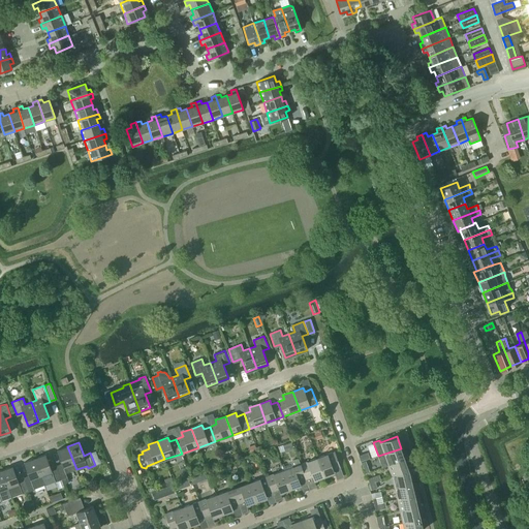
[(76,469),(67,446),(57,450),(62,463),(56,466),(61,479),(63,484),(68,481),(66,473),(76,469)]
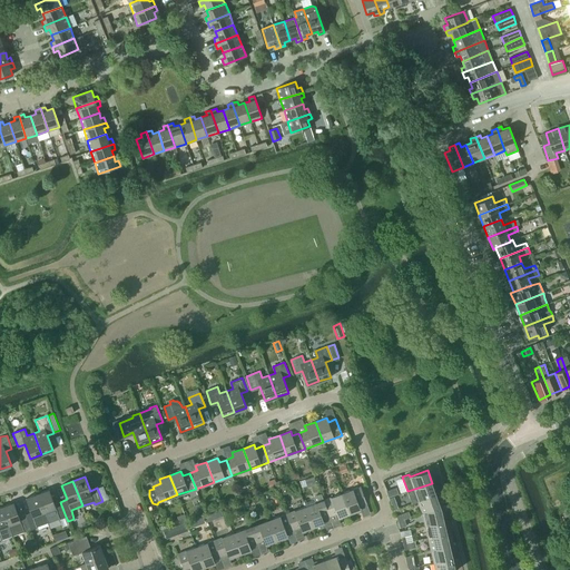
[(412,503),(418,501),(436,494),(432,483),(408,491),(412,503)]
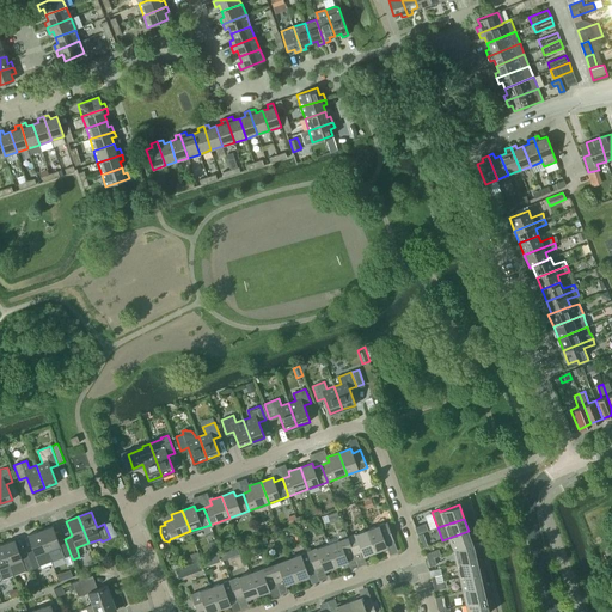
[(387,522),(367,530),(375,551),(387,548),(385,543),(393,539),(387,522)]
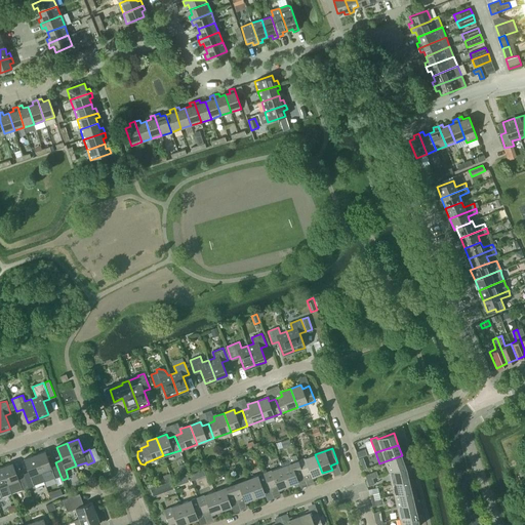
[(367,454),(365,449),(356,452),(358,457),(367,454)]
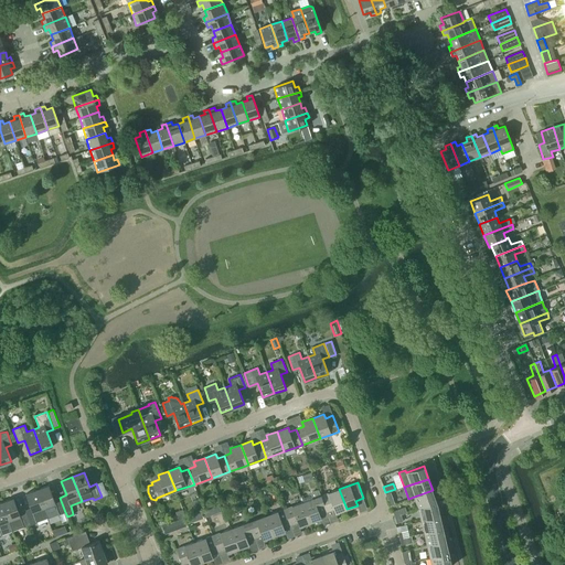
[(59,514),(65,512),(60,498),(54,500),(49,486),(38,490),(44,508),(48,514),(57,510),(59,514)]
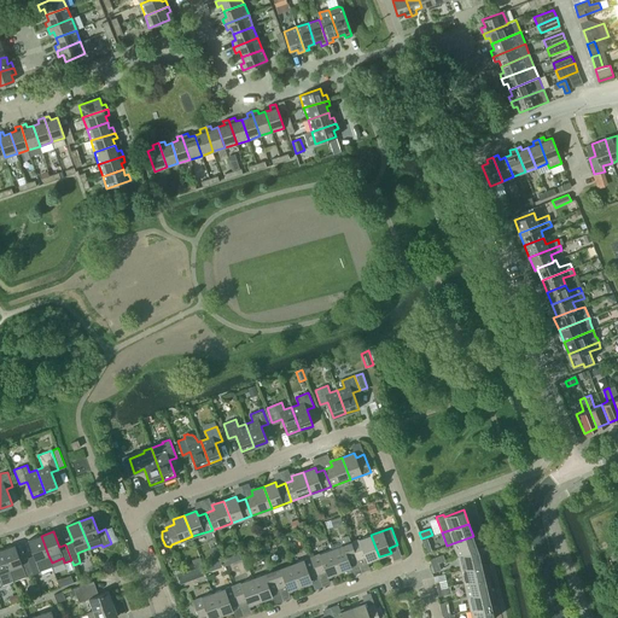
[(342,546),(331,549),(339,571),(351,567),(349,563),(357,559),(351,542),(350,543),(348,535),(340,537),(339,540),(342,546)]
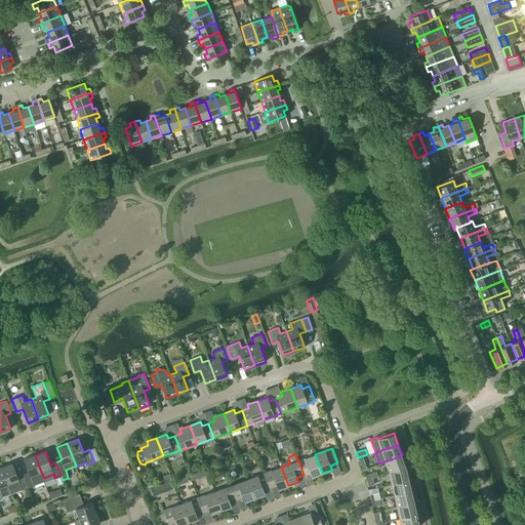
[(312,477),(322,473),(315,454),(298,460),(304,475),(311,473),(312,477)]
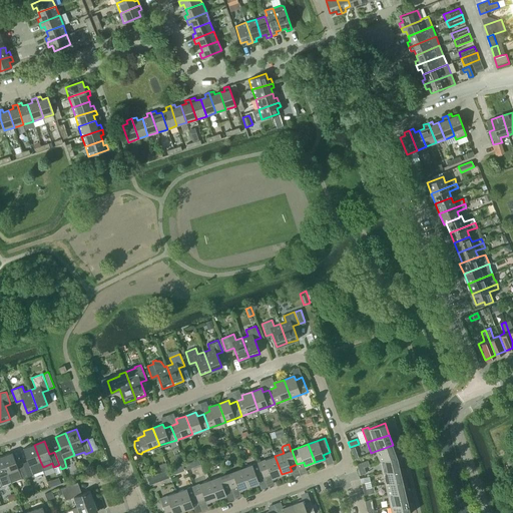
[(43,470),(40,461),(34,445),(23,448),(28,461),(22,463),(27,477),(33,475),(33,474),(43,470)]
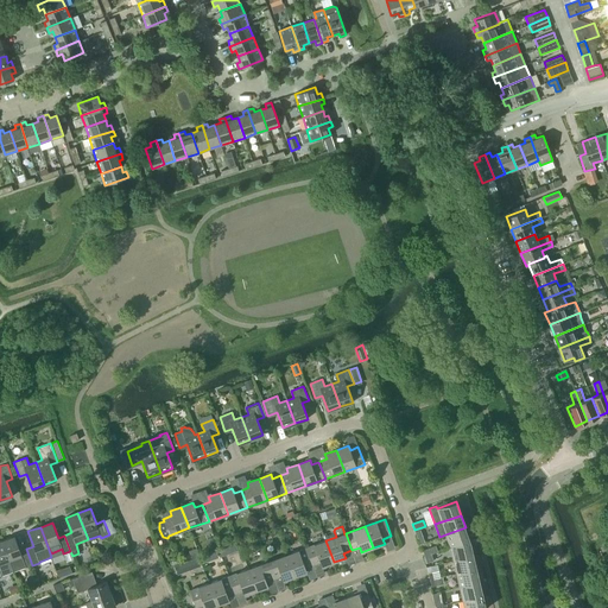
[(450,548),(470,542),(466,527),(445,534),(450,548)]
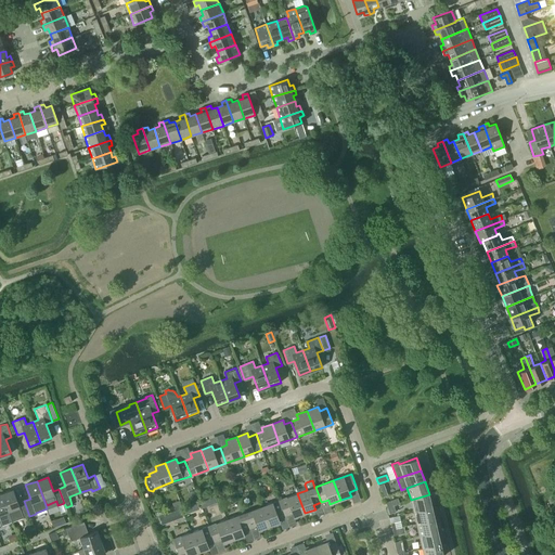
[(13,489),(2,493),(12,521),(23,518),(24,518),(29,516),(24,501),(18,503),(13,489)]
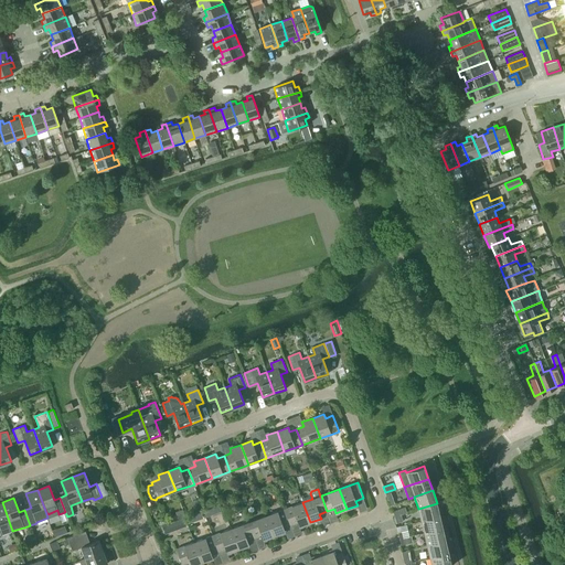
[(0,535),(1,535),(12,531),(2,502),(0,502),(0,535)]
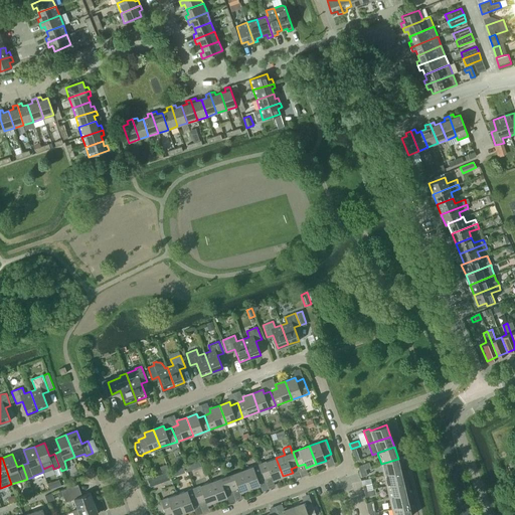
[(276,458),(260,464),(265,478),(272,476),(273,480),(283,476),(276,458)]
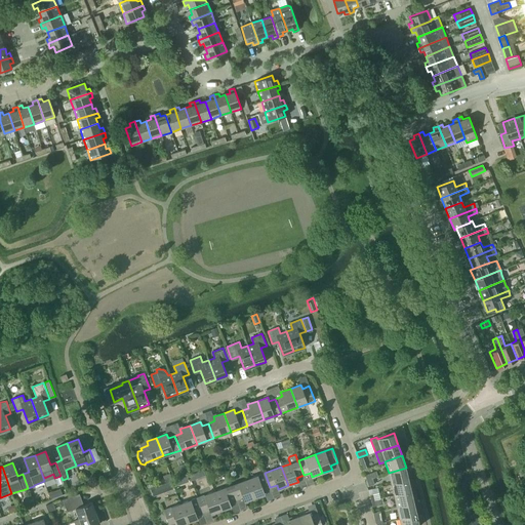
[(392,484),(409,480),(406,468),(389,473),(392,484)]
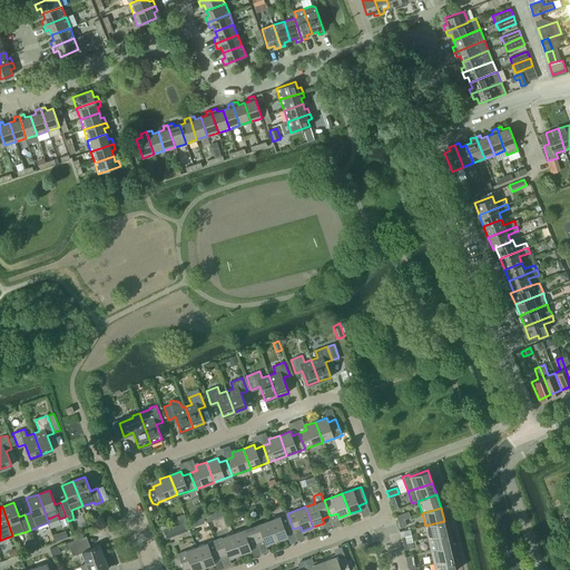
[(397,521),(402,520),(410,518),(409,511),(395,516),(397,521)]
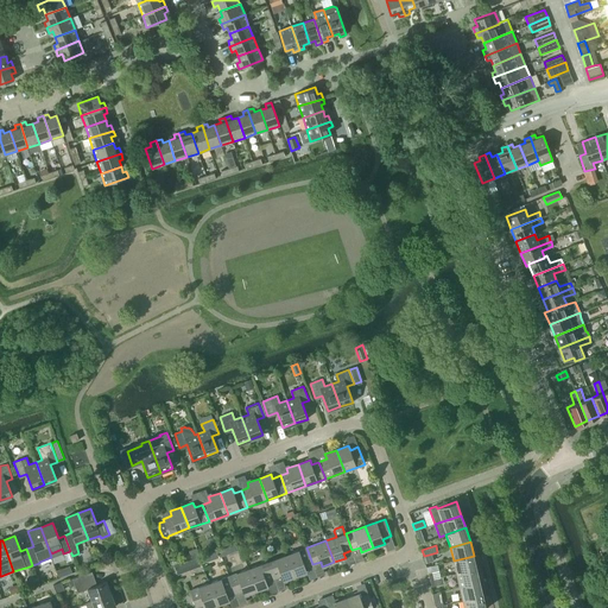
[(306,548),(287,555),(295,576),(306,572),(305,568),(312,564),(306,548)]
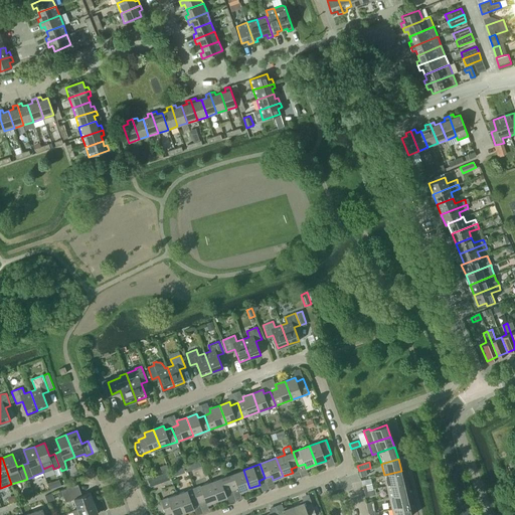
[(239,492),(249,488),(243,470),(226,476),(231,490),(238,488),(239,492)]
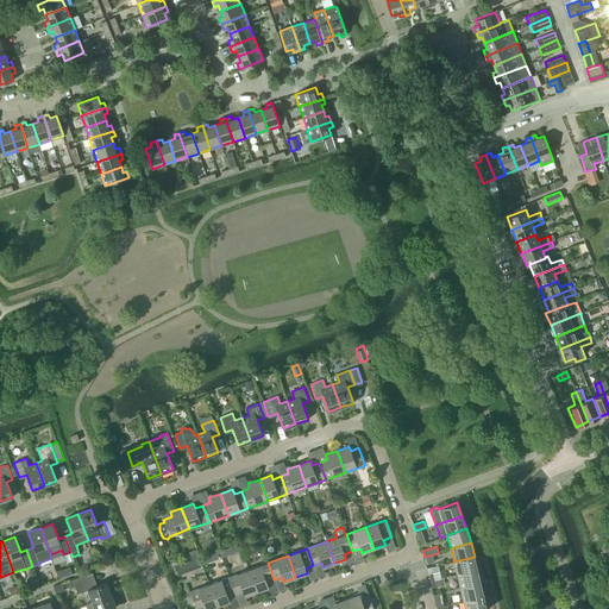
[(454,562),(457,575),(477,570),(475,557),(454,562)]
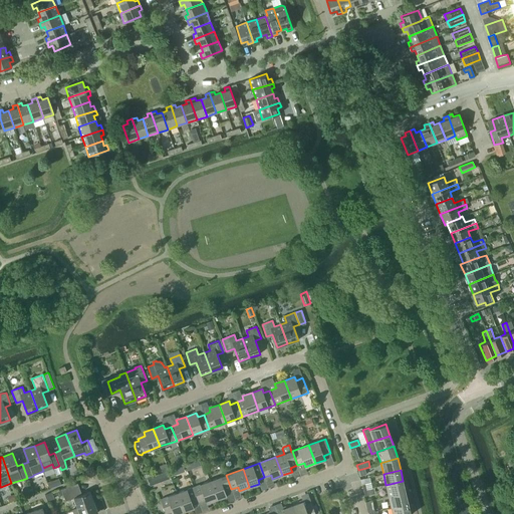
[(158,483),(169,479),(167,471),(156,476),(158,483)]
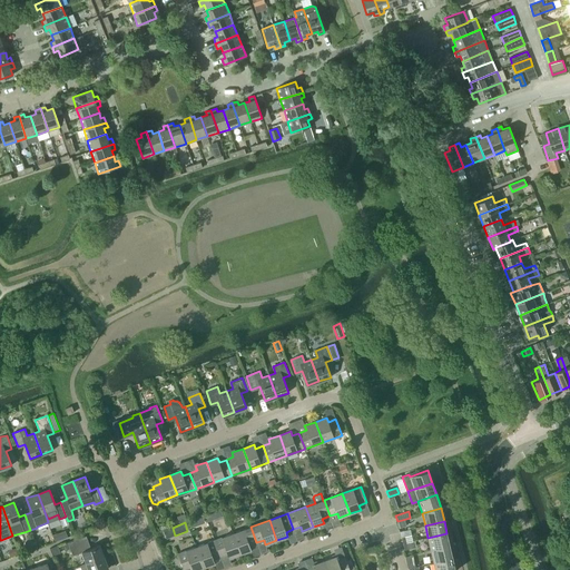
[(251,527),(233,533),(241,553),(252,550),(249,546),(256,542),(251,527)]
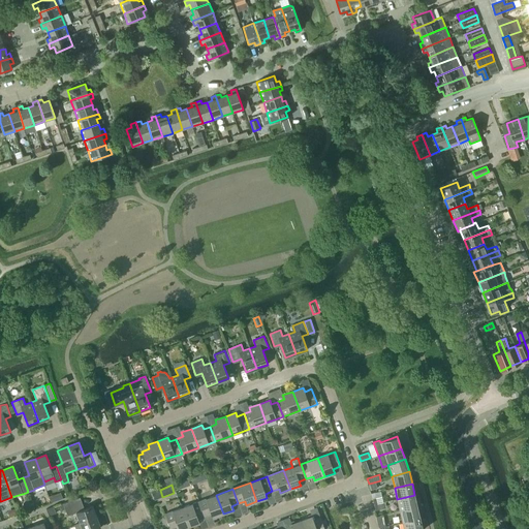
[(216,495),(199,501),(205,516),(211,514),(213,518),(223,514),(216,495)]
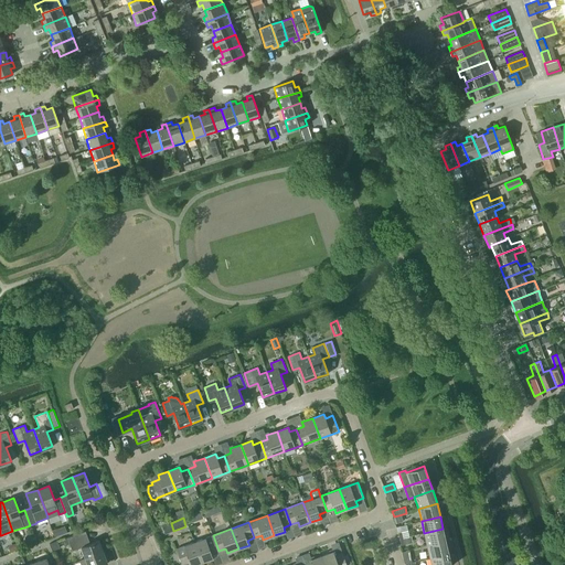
[(427,545),(446,541),(443,529),(424,533),(427,545)]
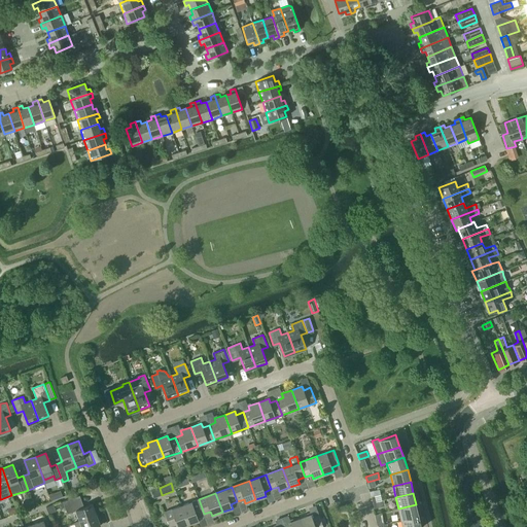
[(75,511),(79,521),(97,515),(93,504),(79,508),(79,507),(83,506),(79,495),(60,502),(61,504),(59,504),(61,511),(63,510),(63,508),(65,507),(67,514),(75,511)]
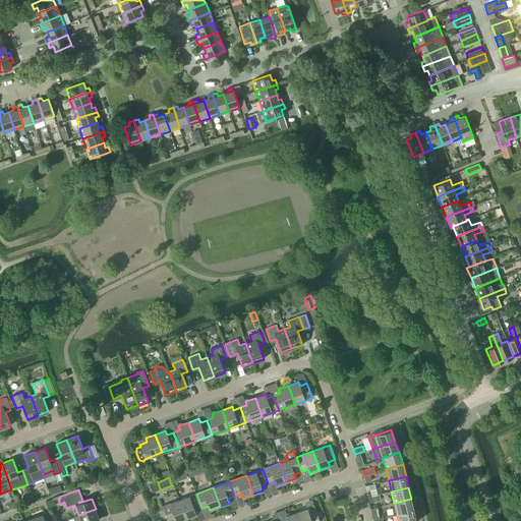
[(194,511),(201,508),(196,494),(179,500),(186,518),(196,515),(194,511)]
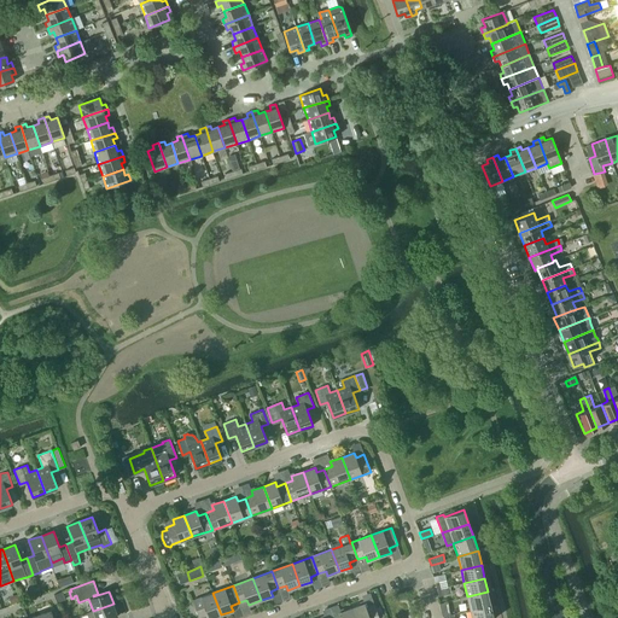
[(467,596),(471,610),(490,605),(488,592),(467,596)]
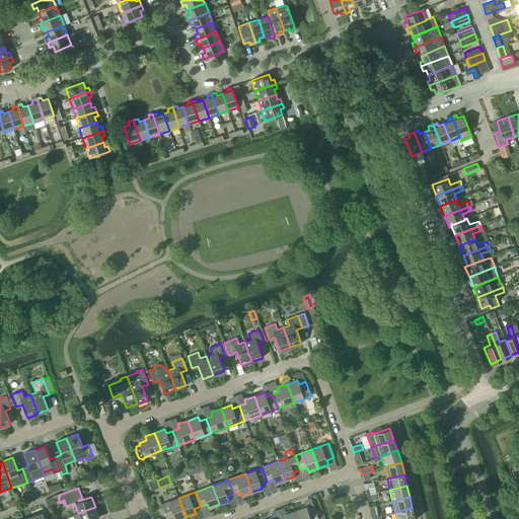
[(55,504),(53,498),(46,500),(48,506),(55,504)]
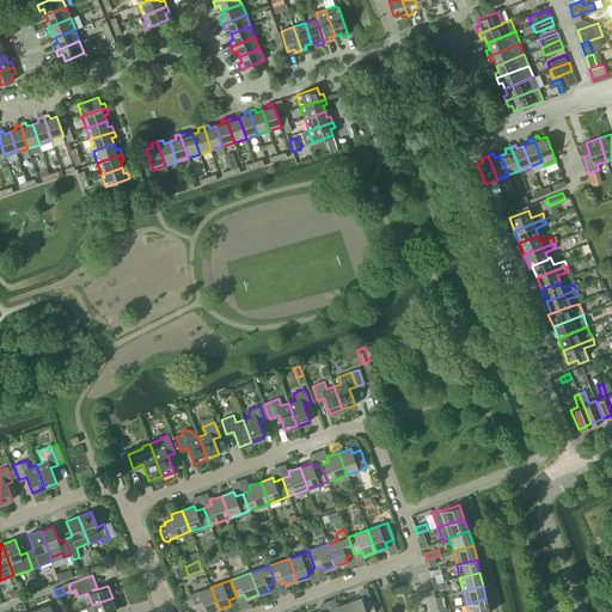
[(206,611),(209,611),(219,609),(210,587),(191,594),(197,611),(206,609),(206,611)]
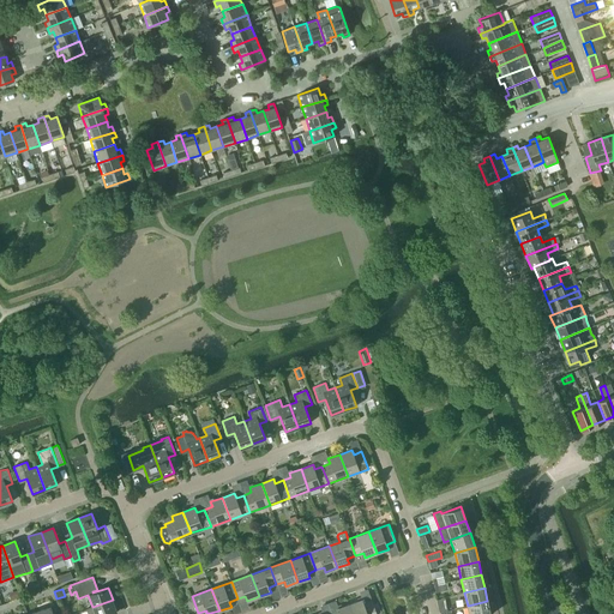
[(112,613),(116,612),(113,600),(92,607),(92,608),(86,611),(88,613),(112,613)]
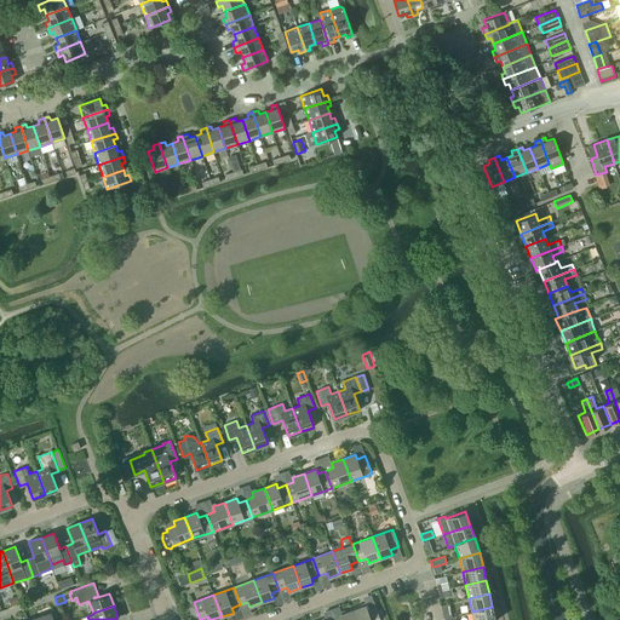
[(366,606),(354,609),(357,619),(383,619),(386,619),(382,608),(377,610),(375,607),(367,610),(366,606)]
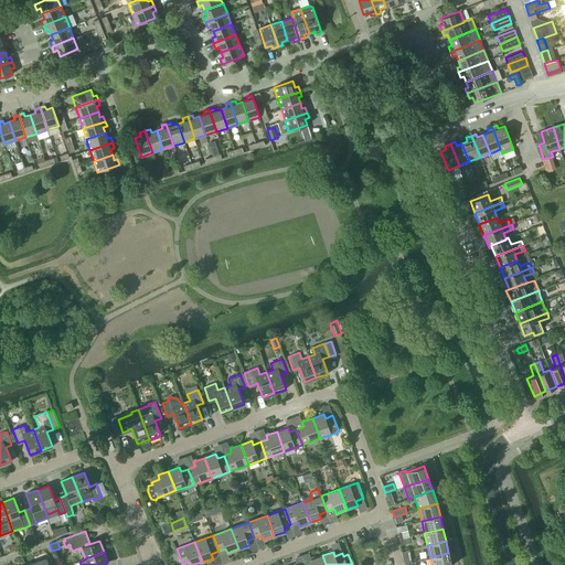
[(430,557),(432,564),(451,564),(448,553),(430,557)]
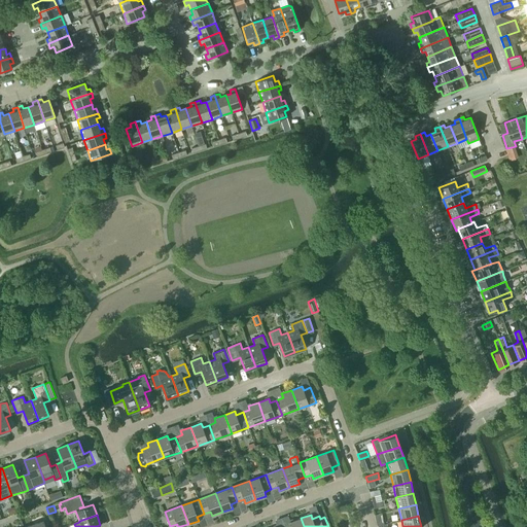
[(304,526),(301,518),(290,522),(291,526),(288,526),(304,526)]
